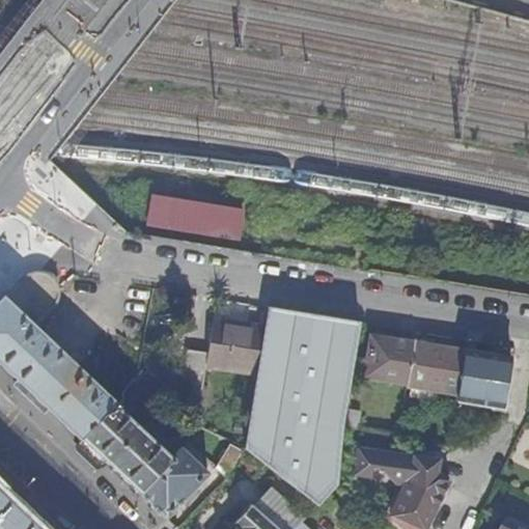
[(244,210),(154,194),(149,220),(239,235),(244,210)]
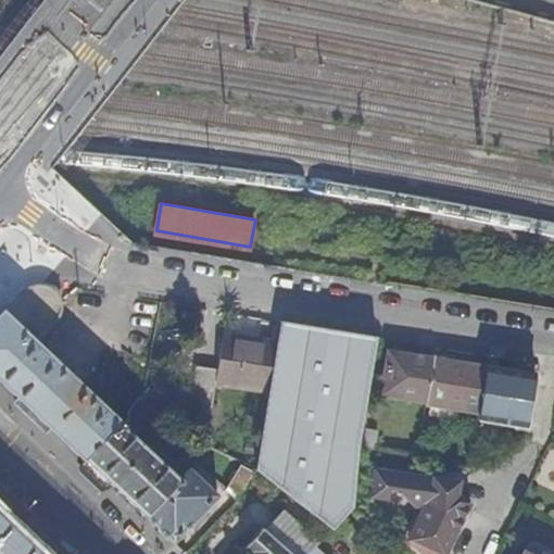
[(121,422),(145,397),(142,394),(120,422),(35,341),(59,317),(62,310),(63,302),(61,296),(58,289),(48,282),(40,281),(35,282),(27,286),(13,302),(0,315),(0,376),(86,457),(121,422)]
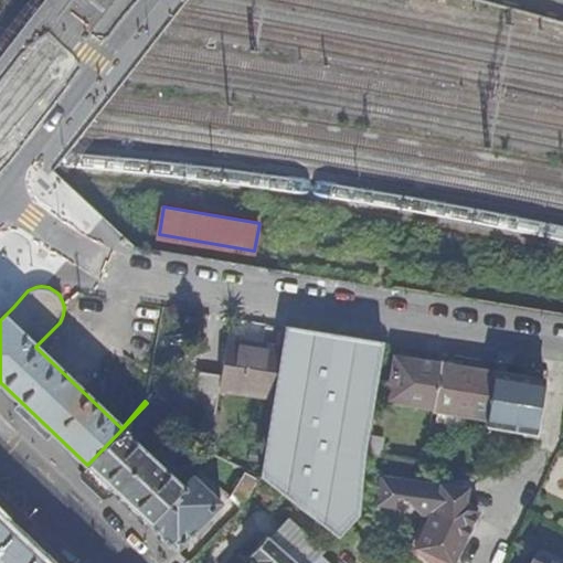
[(379,379),(385,342),(287,327),(283,349),(275,396),(263,476),(339,537),(360,514),(365,457),(379,379)]
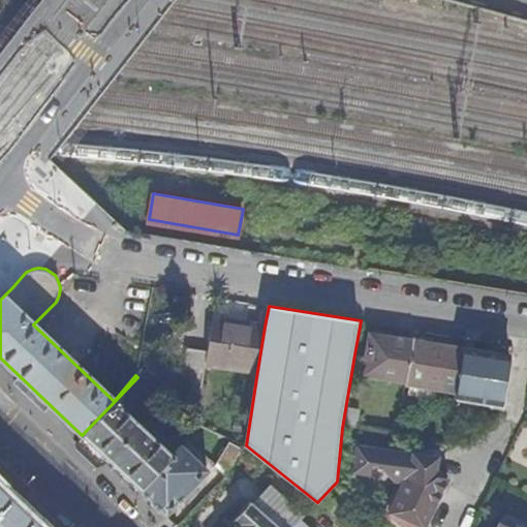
[(257,371),(265,327),(214,318),(209,350),(206,364),(257,371)]
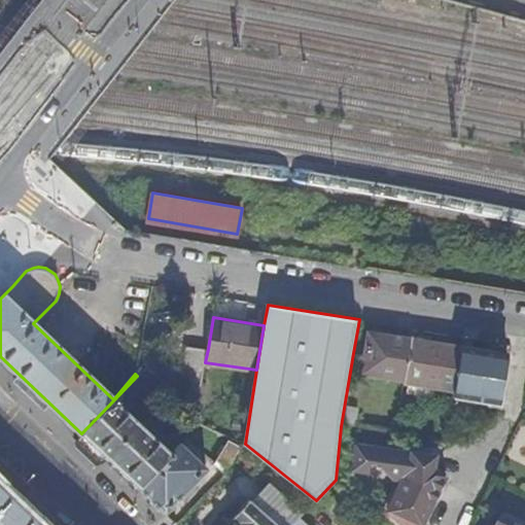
[(406,381),(413,338),(369,330),(362,374),(406,381)]
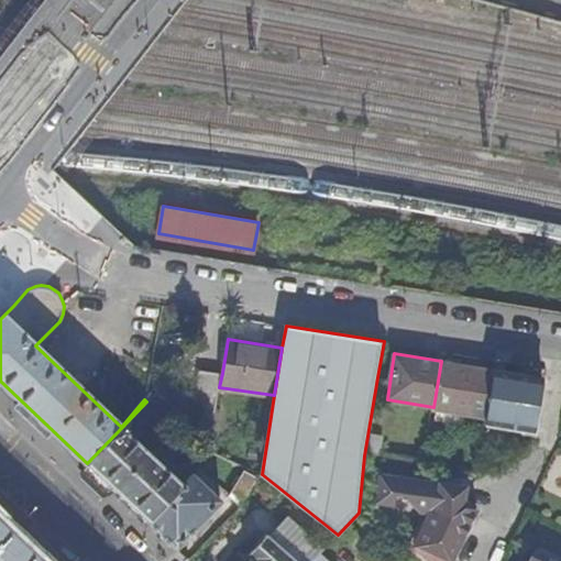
[(488,417),(496,370),(441,361),(433,407),(433,409),(488,417)]
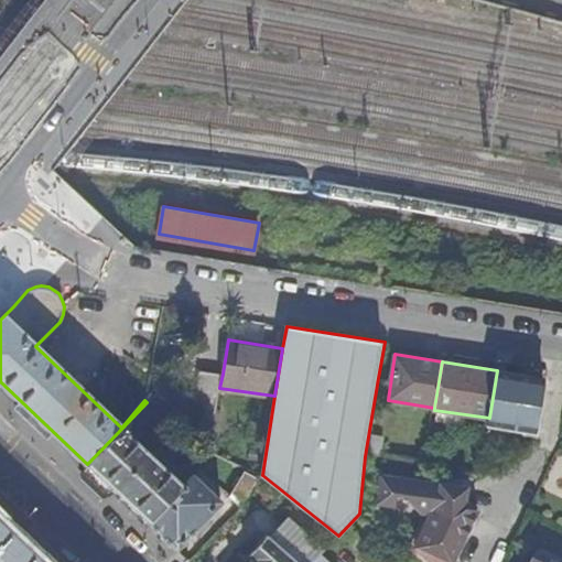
[(217,409),(219,388),(223,374),(201,370),(195,406),(217,409)]
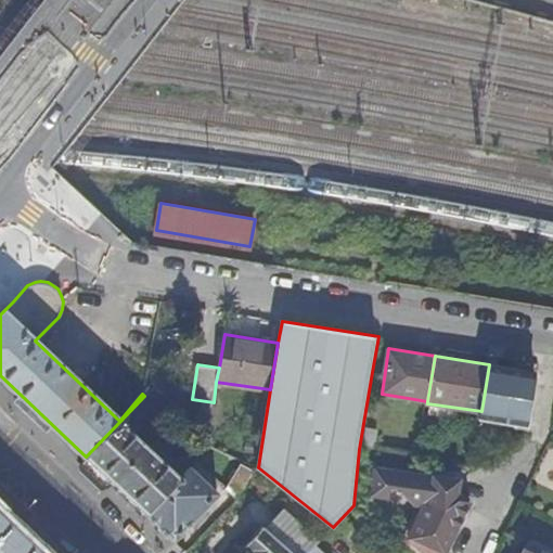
[(537,372),(489,364),(481,411),(480,418),(528,426),(537,372)]
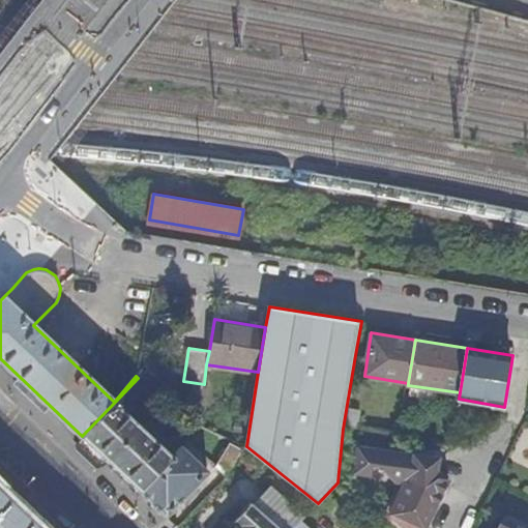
[(160,397),(138,378),(115,402),(82,436),(140,491),(173,456),(160,444),(166,438),(156,429),(149,434),(139,423),(160,397)]
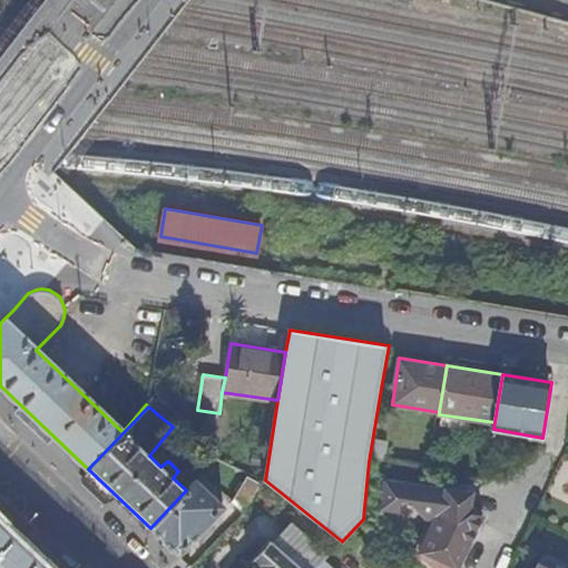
[(385,460),(389,439),(375,437),(372,458),(385,460)]
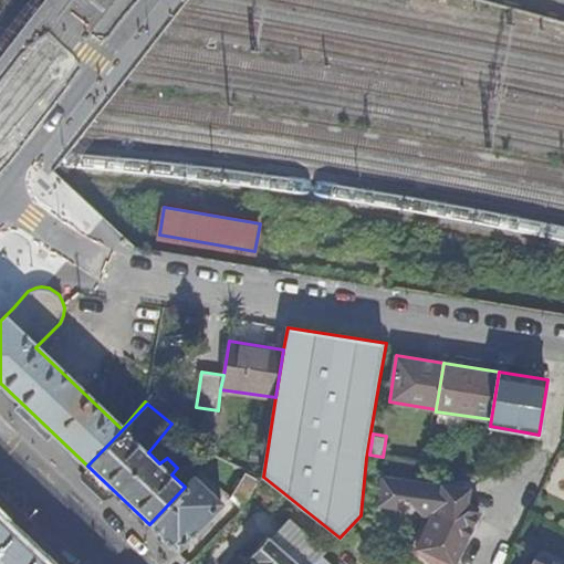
[(243,508),(261,479),(247,472),(230,497),(243,508)]
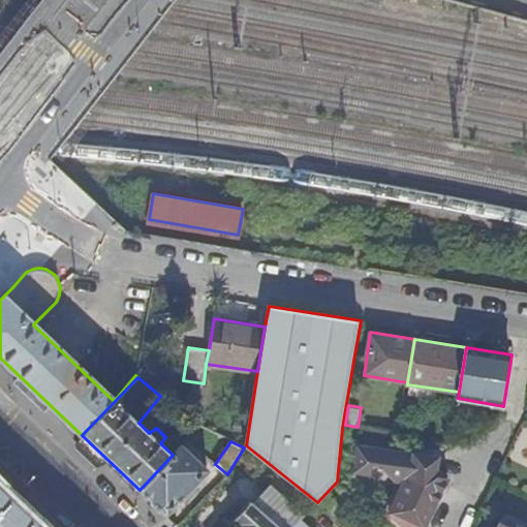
[(439,457),(358,443),(352,472),(371,475),(372,467),(380,467),(395,482),(403,483),(390,515),(402,526),(425,526),(451,477),(436,475),(439,457)]
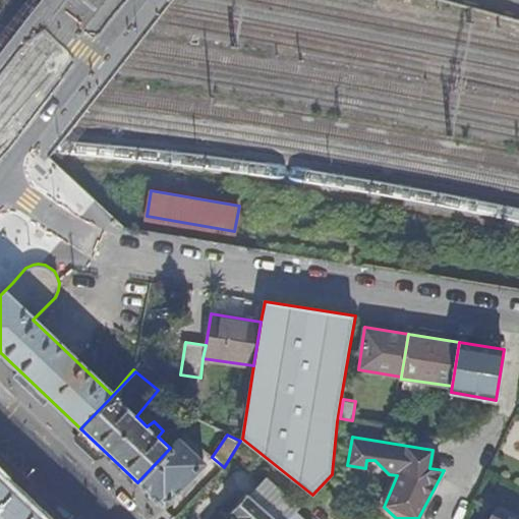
[(178,438),(170,448),(137,482),(163,507),(206,462),(178,438)]
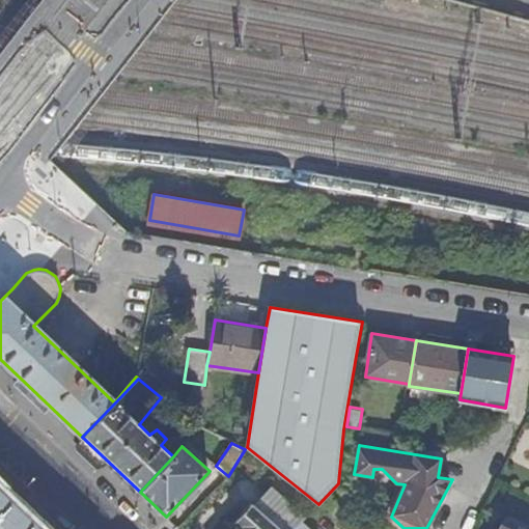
[(347,492),(338,483),(318,504),(316,506),(325,516),(338,502),(347,492)]
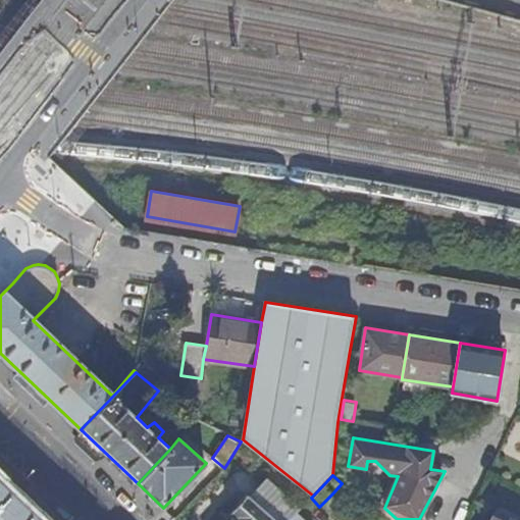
[(267,477),(250,496),(259,505),(276,485),(267,477)]
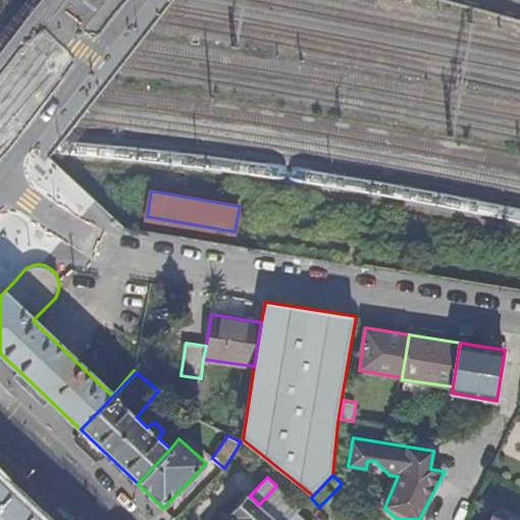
[(42,519),(0,480),(0,519),(42,519)]
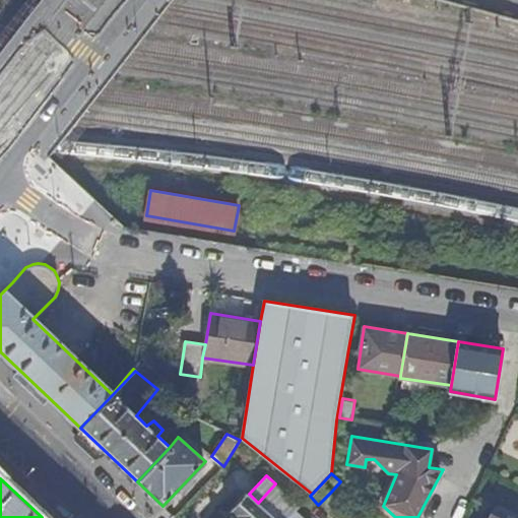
[(219,517),(289,517),(297,511),(300,506),(275,483),(258,503),(249,494),(246,492),(222,517),(221,517),(219,517)]
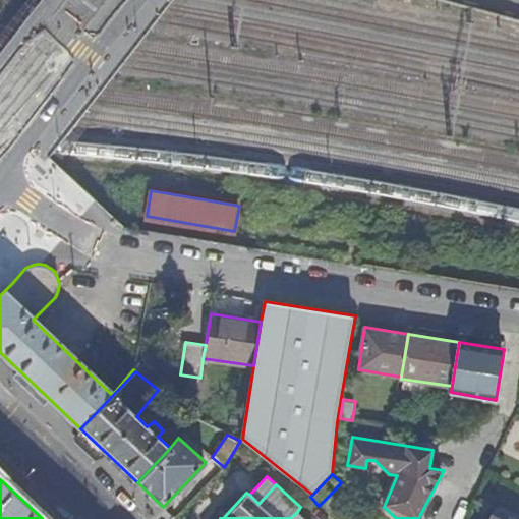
[(376,518),(378,518),(367,508),(356,518),(376,518)]
